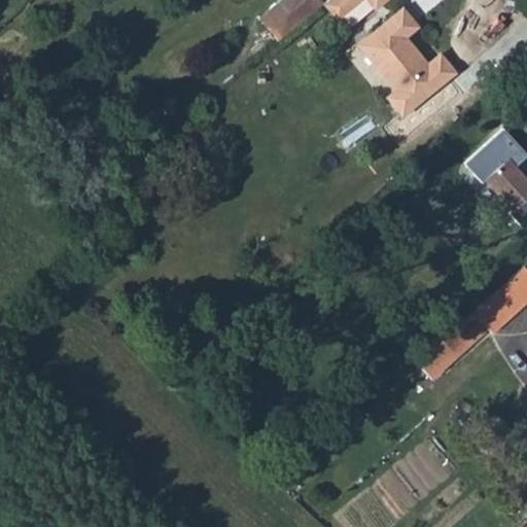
[(272,0),(269,3),(287,27),(313,5),(318,0),(272,0)]
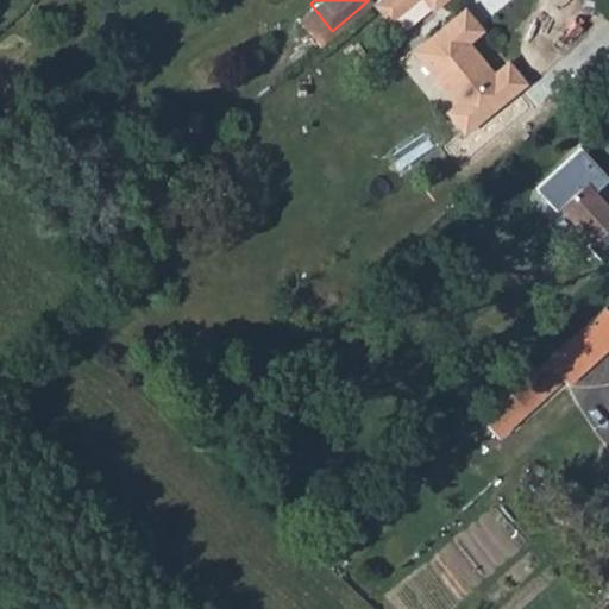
[(438,0),(372,0),(388,17),(408,0),(428,0),(433,4),(438,0)]
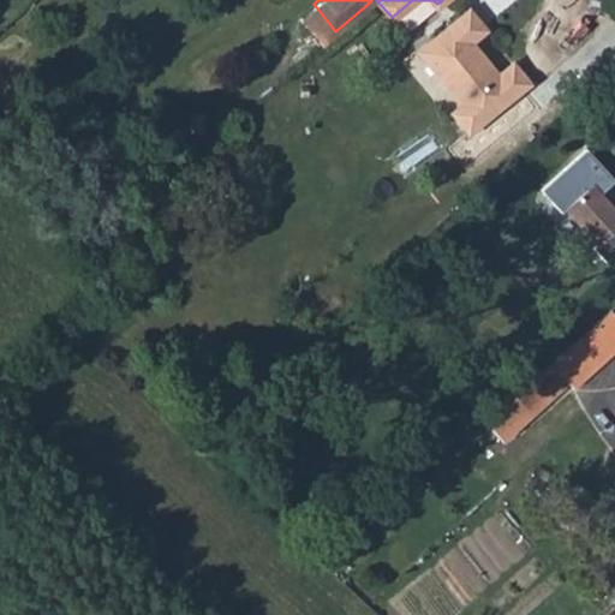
[(298,16),(322,42),(335,31),(314,4),(298,16)]
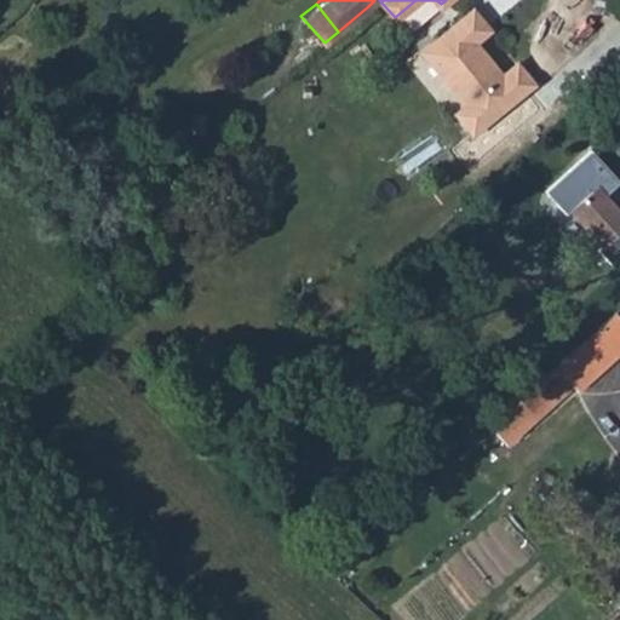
[(475,6),(436,39),(445,49),(432,59),(470,103),(459,112),(476,132),(538,80),(521,58),(505,72),(477,38),(492,27),(475,6)]
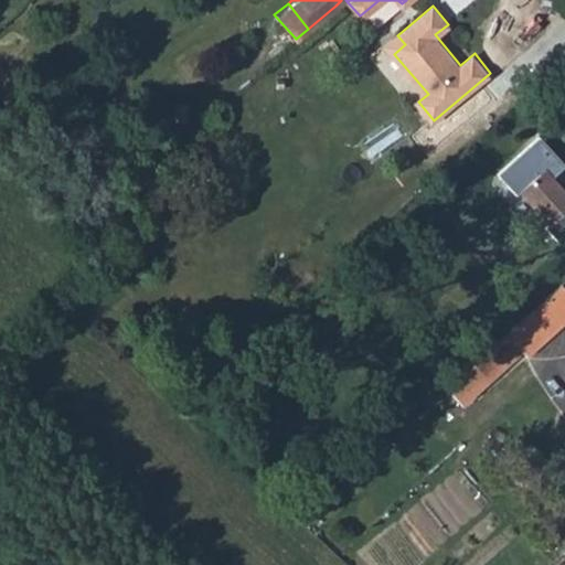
[(405,44),(397,35),(386,44),(394,54),(405,44)]
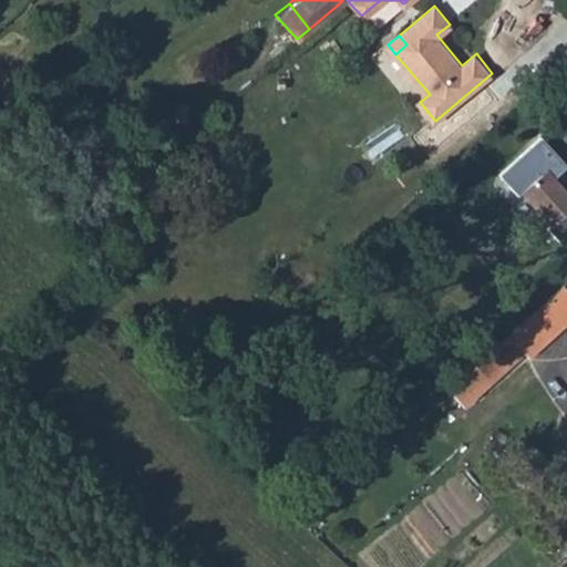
[(566,186),(557,176),(566,166),(566,160),(545,136),(504,175),(522,195),(526,192),(557,223),(553,227),(564,240),(566,237),(566,186)]
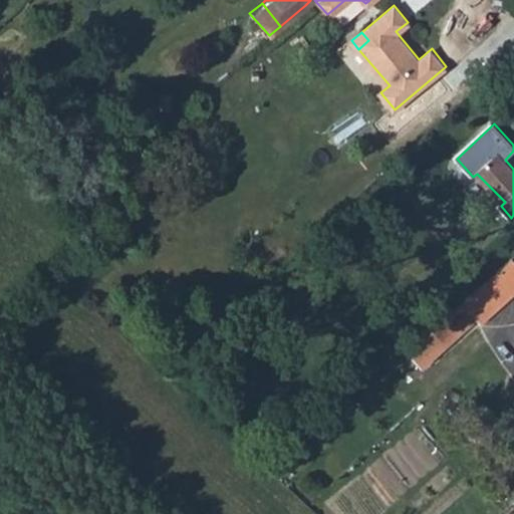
[(513,259),(465,305),(484,325),(513,296),(513,259)]
